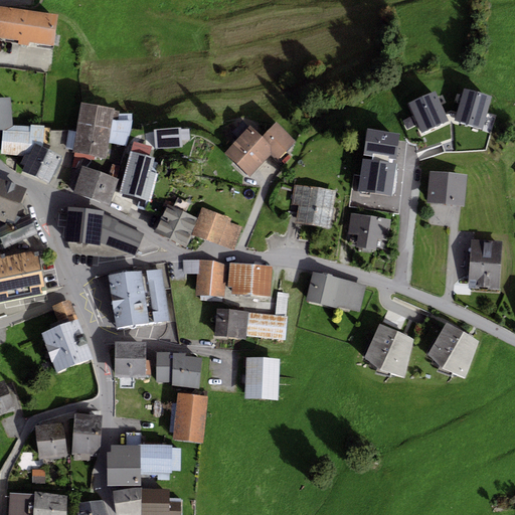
[(0,6),(0,38),(53,46),(58,15),(0,6)]
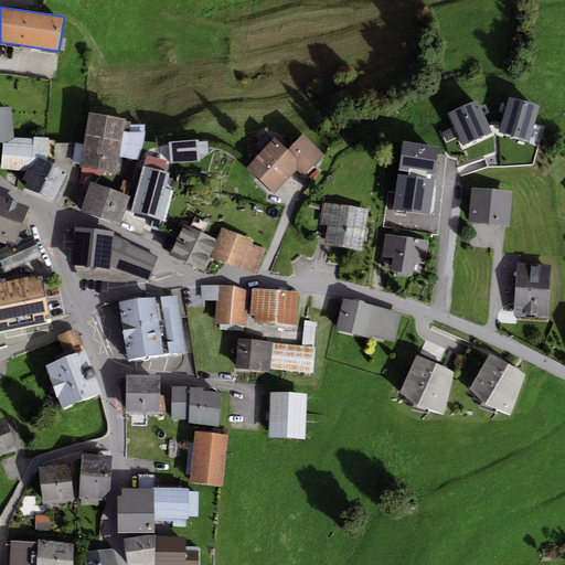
[(540,107),(509,98),(503,117),(534,126),(540,107)]
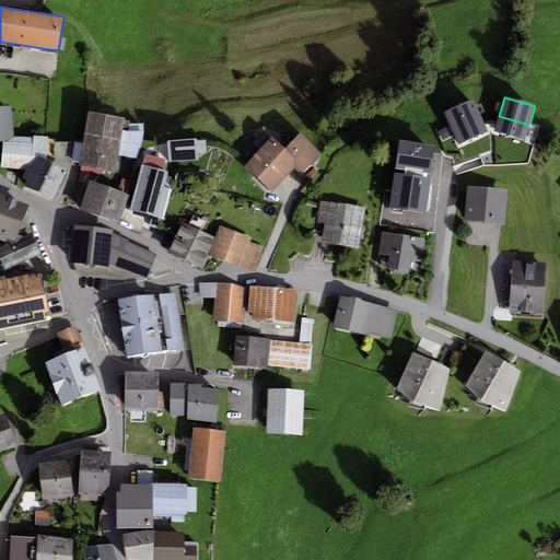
[(444,113),(452,130),(480,117),(473,100),(444,113)]
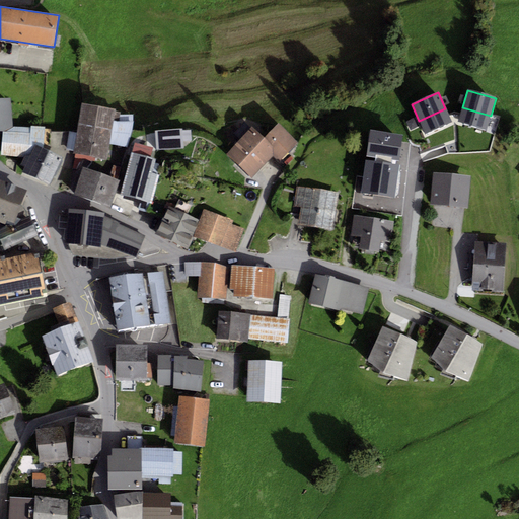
[(11,98),(0,98),(0,132),(3,132),(13,127),(14,127),(11,98)]
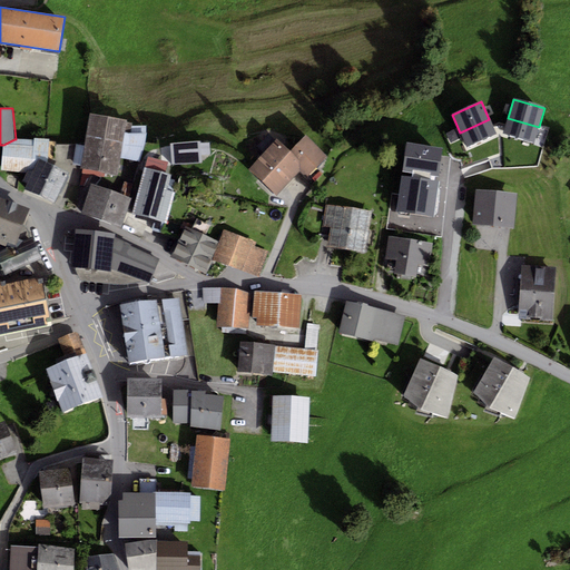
[(127,120),(90,114),(85,146),(81,166),(80,168),(118,175),(120,159),(127,123),(127,120)]
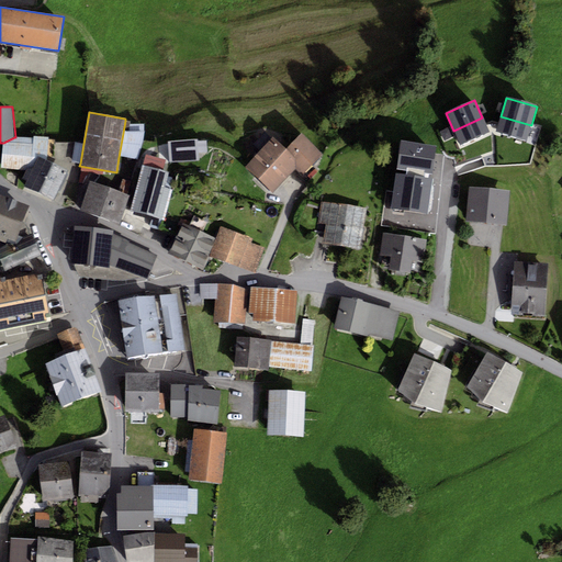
[(527,141),(531,125),(501,116),(496,132),(527,141)]
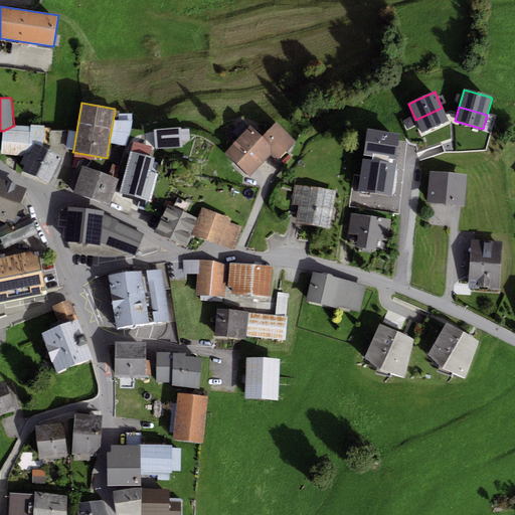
[(422,133),(449,121),(442,108),(415,120),(422,133)]
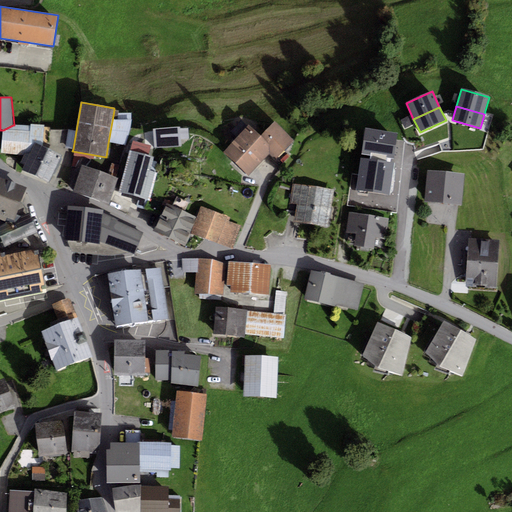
[(114,110),(108,143),(125,146),(132,121),(131,113),(119,114),(119,111),(114,110)]
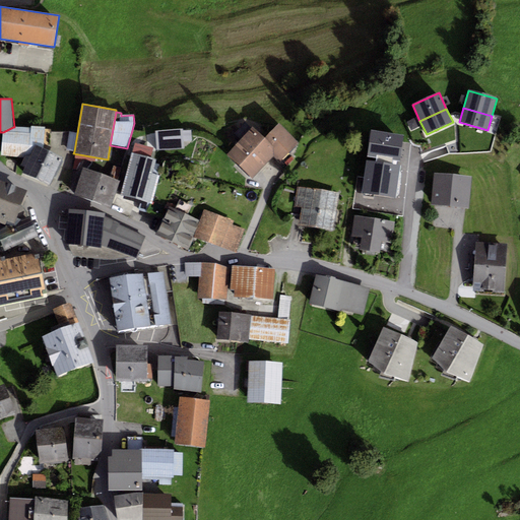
[(278,124),(264,138),(253,127),(226,154),(253,180),(274,157),(280,164),(300,143),(278,124)]
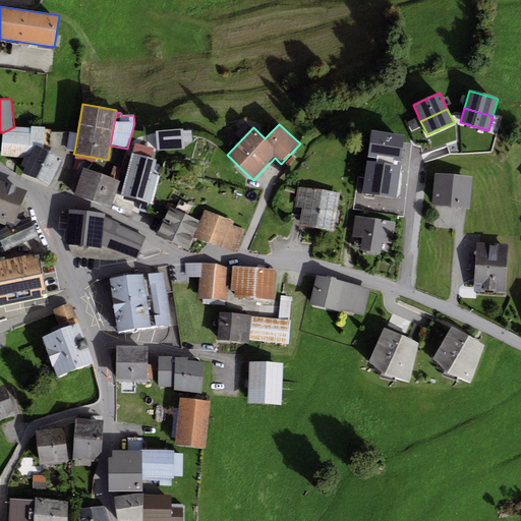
[(32,129),(14,127),(13,127),(3,132),(1,156),(23,159),(25,157),(30,159),(36,146),(44,150),(46,127),(32,126),(32,129)]
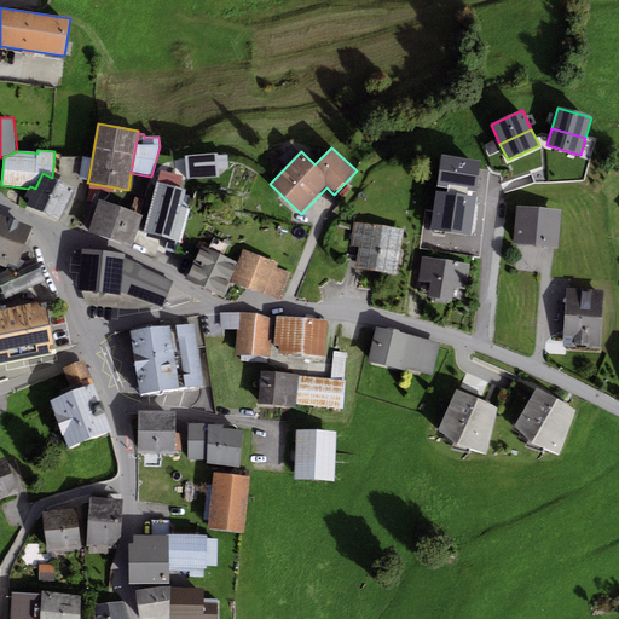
[(217,154),(185,156),(186,179),(218,178),(218,169),(217,156),(217,154)]
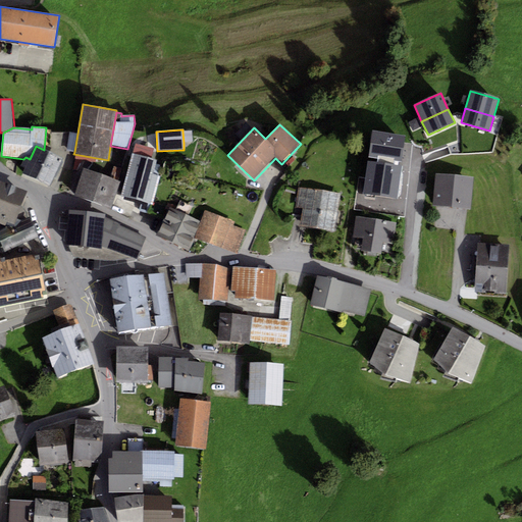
[(193,131),(183,132),(184,143),(194,142),(193,131)]
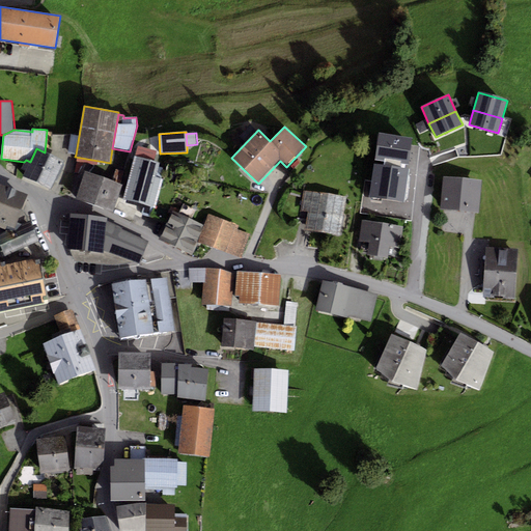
[(403,202),(409,169),(400,168),(401,163),(409,164),(413,138),(379,134),(374,160),(385,161),(384,166),(373,164),(369,198),(403,202)]
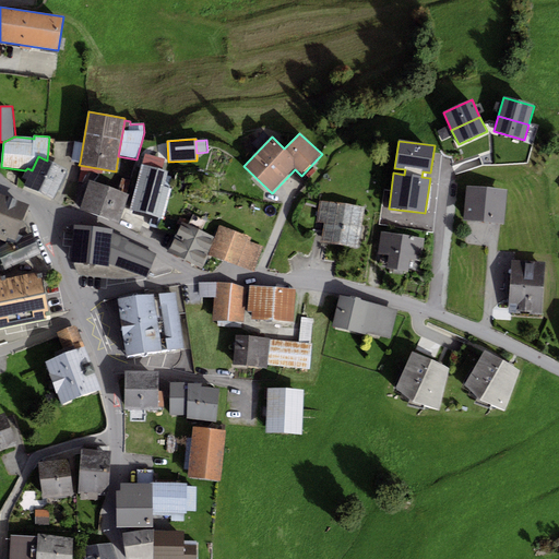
[(72,161),(80,163),(83,143),(75,142),(72,161)]
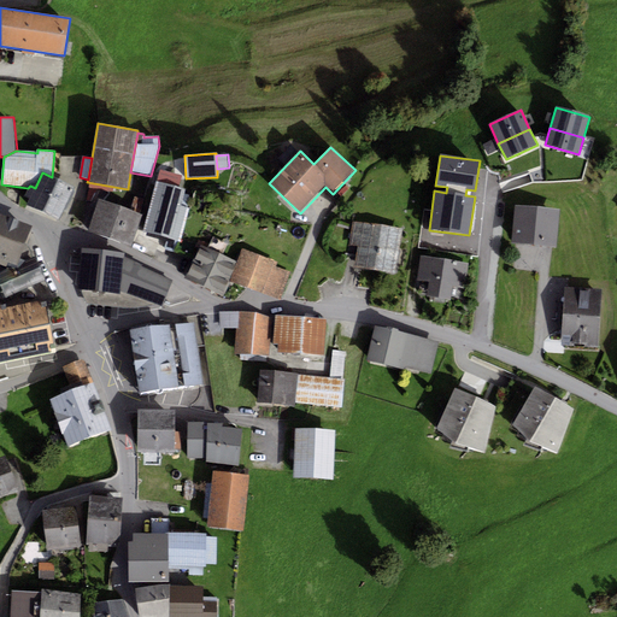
[(158,182),(180,187),(182,176),(160,171),(158,182)]
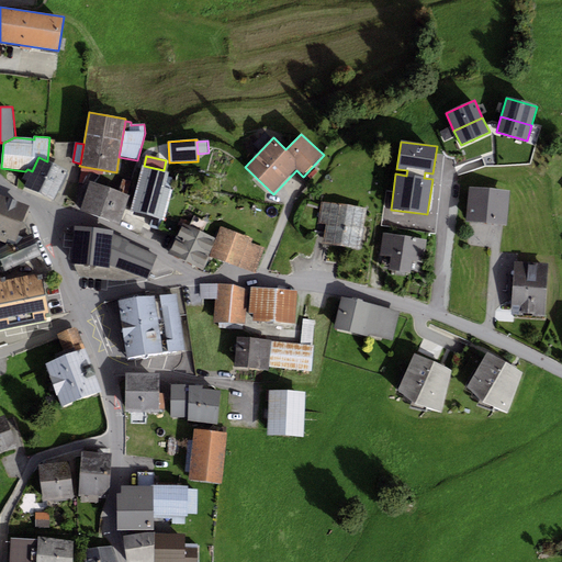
[(52,164),(47,161),(38,157),(32,171),(27,169),(25,171),(22,179),(26,181),(24,187),(38,193),(52,164)]
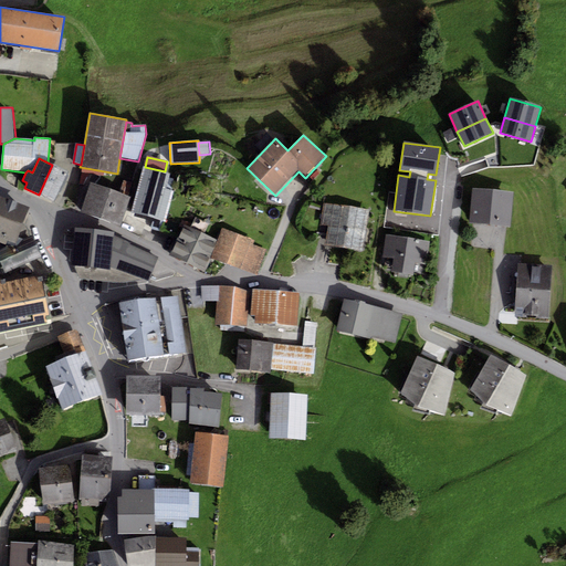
[(52,165),(39,195),(55,201),(69,171),(52,165)]
